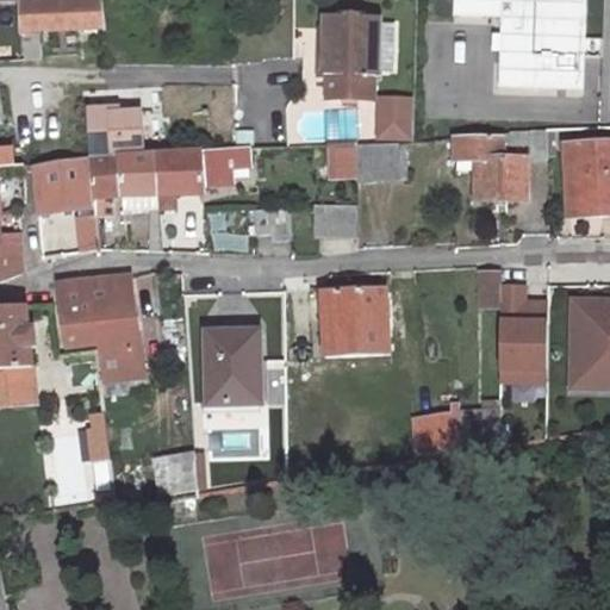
[(103,0),(19,0),(20,29),(105,24),(103,0)]
